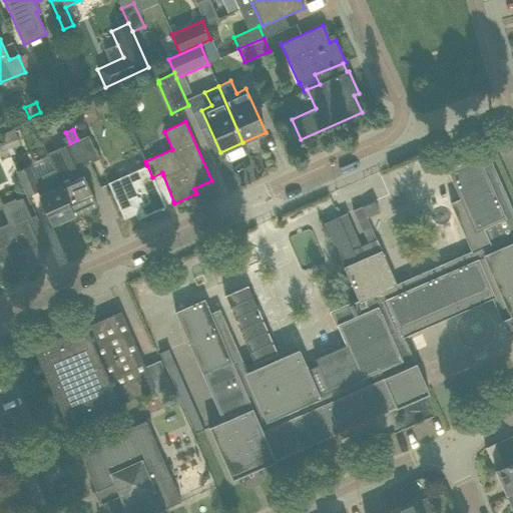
[(88,134),(78,139),(89,163),(98,158),(88,134)]
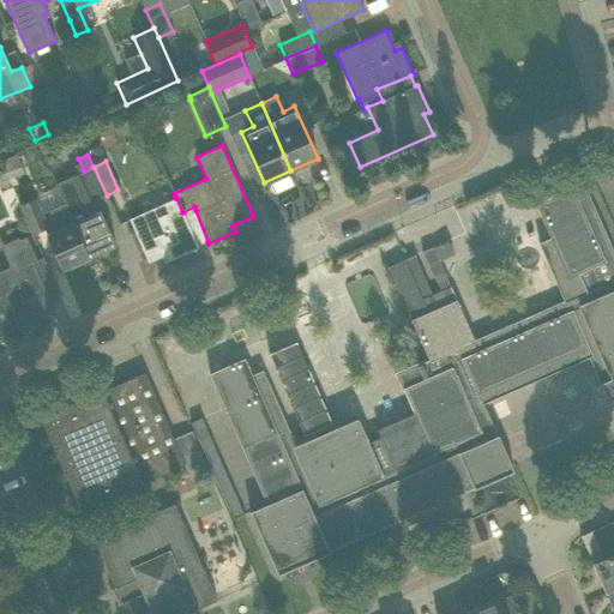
[(107,196),(94,167),(92,167),(84,172),(77,174),(89,203),(107,196)]
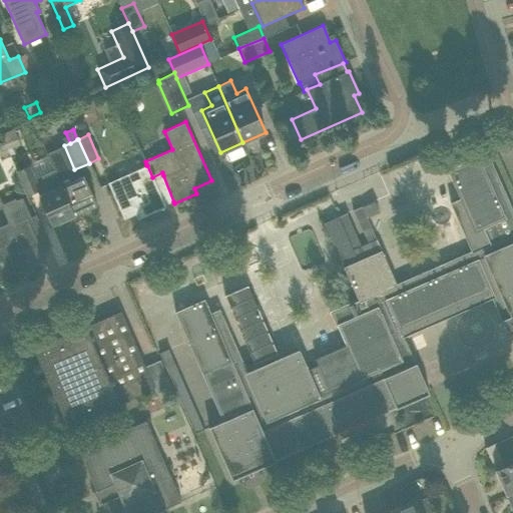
[(46,153),(53,169),(54,169),(75,216),(97,206),(83,175),(74,179),(60,147),(46,153)]
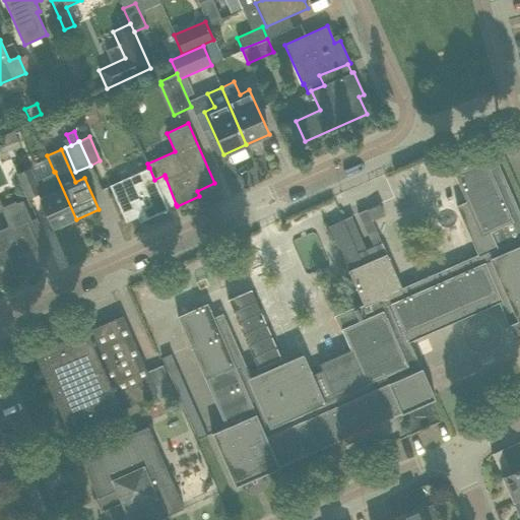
[(340,331),(342,330),(382,312),(385,319),(395,315),(407,342),(408,341),(499,302),(499,303),(500,302),(510,324),(508,325),(513,335),(519,332),(519,214),(495,155),(485,159),(484,158),(453,172),(465,202),(456,206),(476,255),(400,288),(381,243),(356,253),(362,264),(347,271),(363,305),(355,307),(355,306),(333,315),(340,331)]
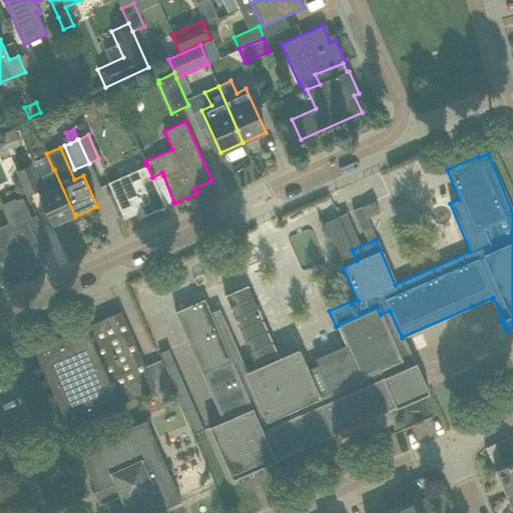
[(15,171),(26,195),(40,189),(29,165),(15,171)]
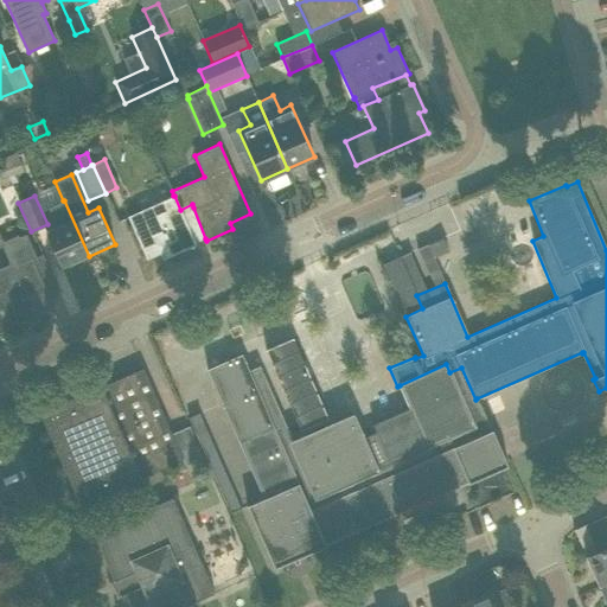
[(174,196),(173,196),(127,216),(147,260),(166,250),(170,256),(196,244),(195,242),(205,238),(193,208),(192,204),(180,210),(174,196)]
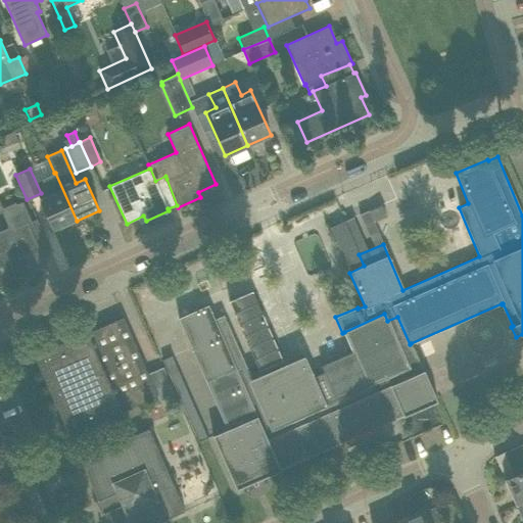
[(55,173),(54,173),(41,179),(48,194),(39,198),(53,231),(77,221),(55,173)]
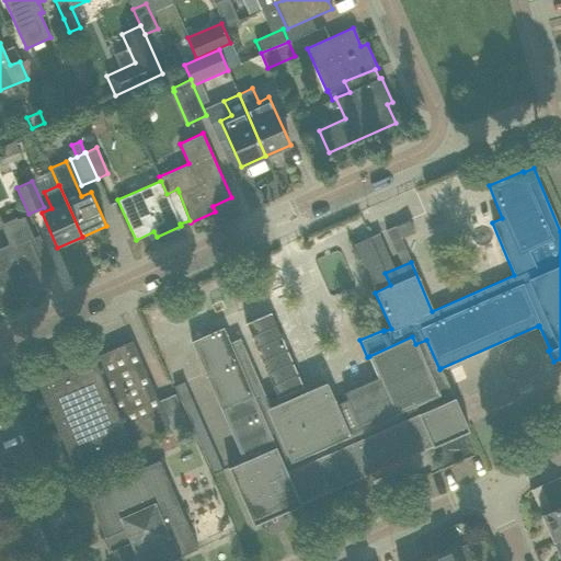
[(0,286),(7,304),(31,293),(29,287),(47,278),(37,256),(47,252),(39,235),(34,237),(24,216),(18,219),(16,217),(0,224),(0,225),(8,243),(0,247),(0,286)]
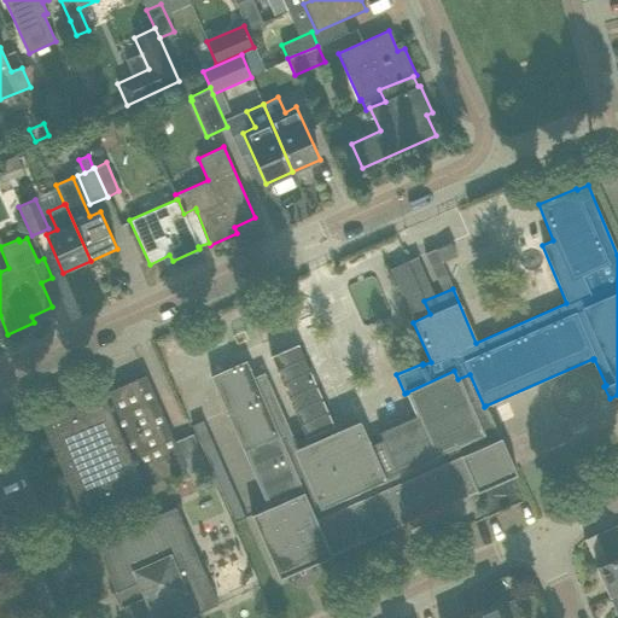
[(437,250),(443,263),(458,256),(452,243),(437,250)]
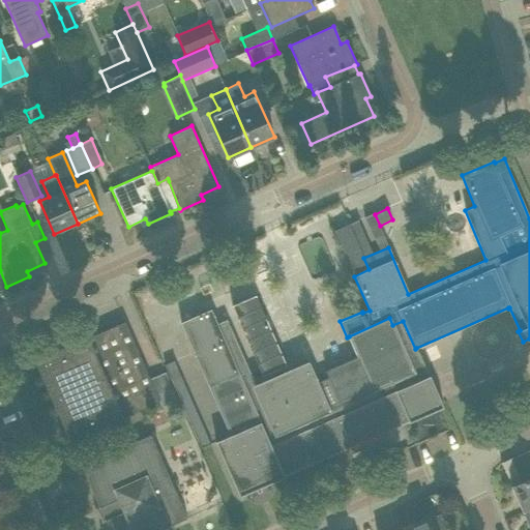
[(334,230),(354,276),(369,269),(363,258),(349,224),(334,230)]
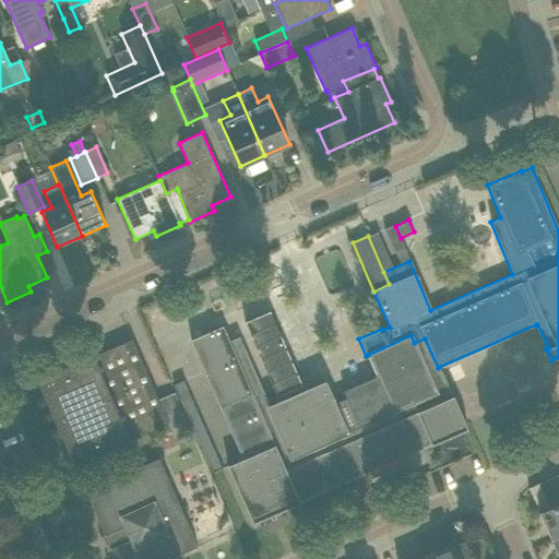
[(270,311),(245,322),(277,396),(301,385),(270,311)]
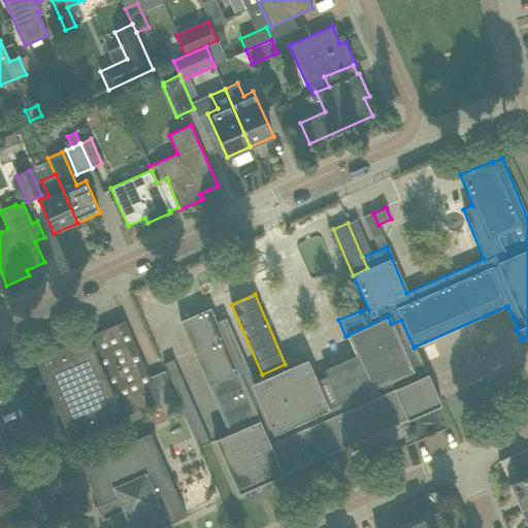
[(348,335),(357,356),(324,370),(327,376),(316,382),(307,361),(254,384),(226,319),(217,323),(210,308),(180,321),(229,433),(215,440),(239,494),(284,475),(284,474),(407,420),(407,421),(441,405),(428,374),(427,374),(415,347),(414,348),(401,320),(391,324),(388,317),(348,335)]
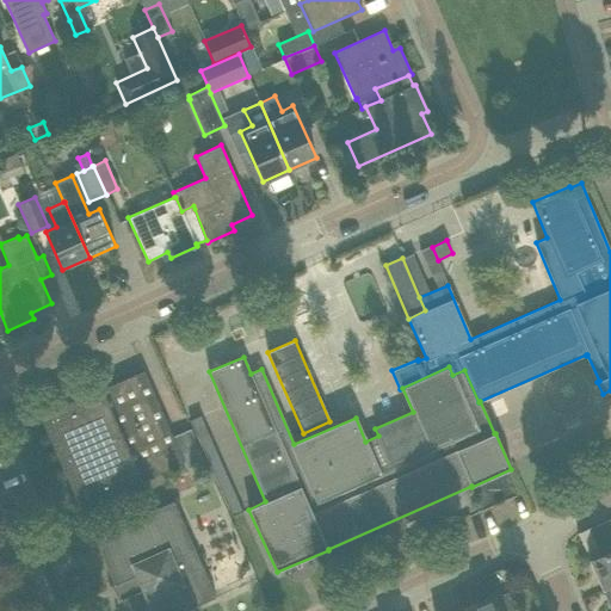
[(81,508),(81,510),(143,483),(142,481),(184,463),(143,371),(103,389),(102,388),(39,415),(41,417),(44,415),(84,507),(81,508)]
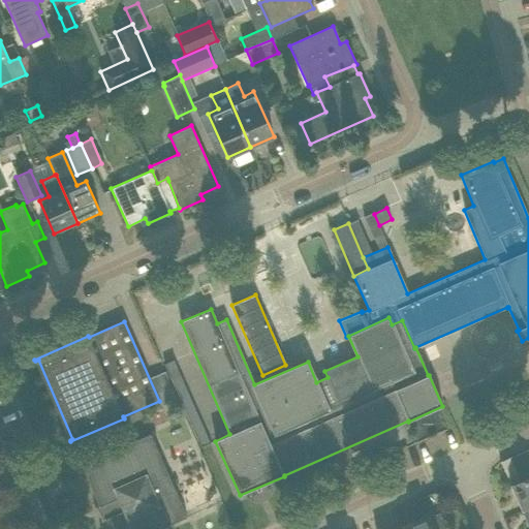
[(95,507),(96,508),(97,510),(98,512),(99,514),(100,516),(100,518),(101,520),(101,522),(102,522),(102,521),(104,520),(109,528),(161,528),(187,517),(150,434),(81,464),(99,506),(96,507),(95,506),(95,507)]
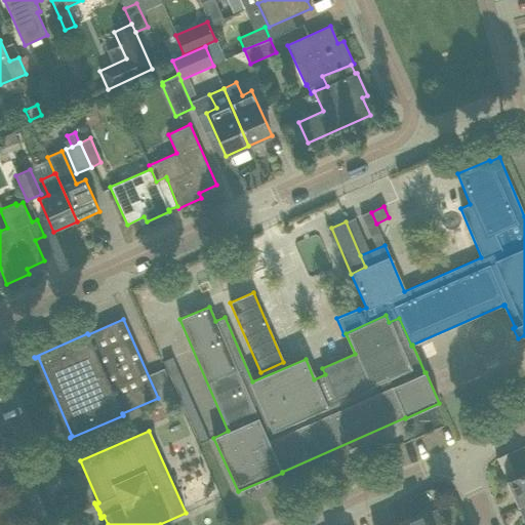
[(508,454),(499,456),(506,477),(515,474),(508,454)]
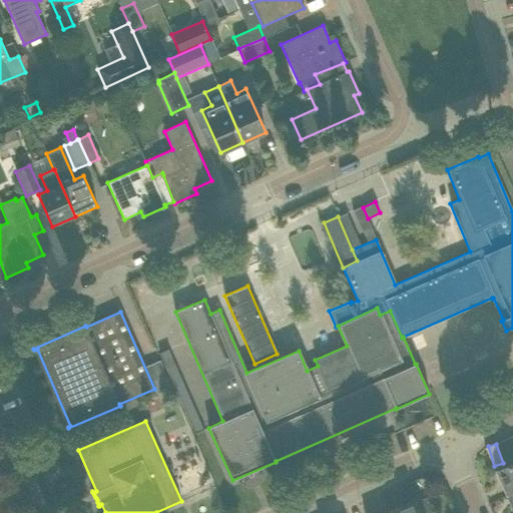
[(512,463),(495,472),(505,494),(512,491),(512,463)]
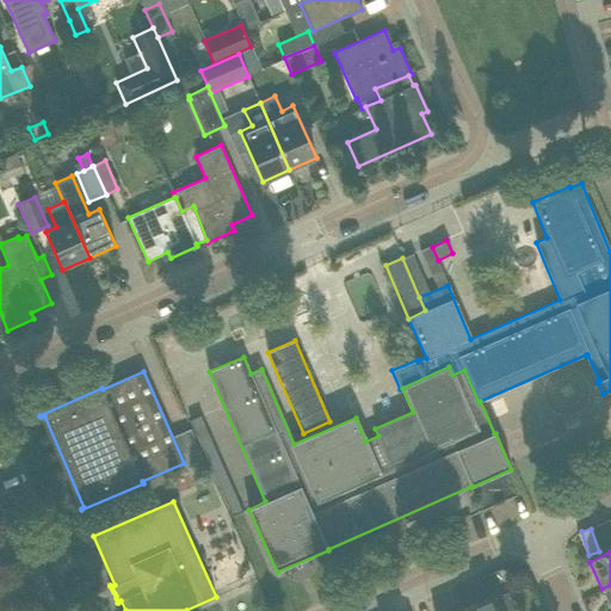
[(512,610),(514,610),(507,592),(494,598),(493,597),(464,610),(512,610)]
